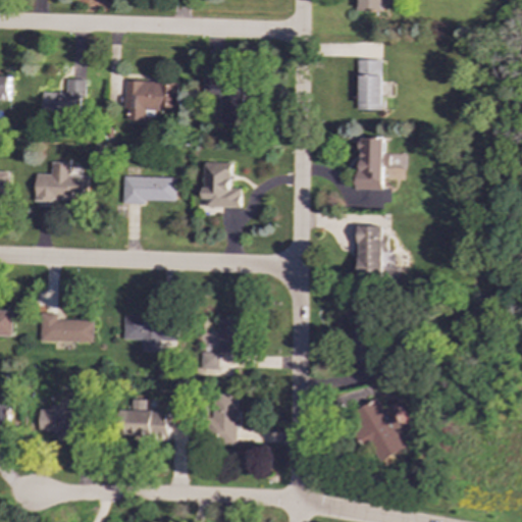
[(355,0),(355,11),(382,11),(383,2),(392,2),(392,0),(355,0)]
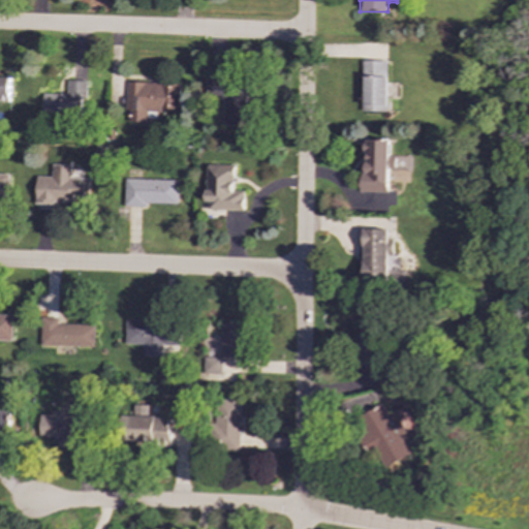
[(364,112),(389,112),(387,60),(363,61),(364,112)]
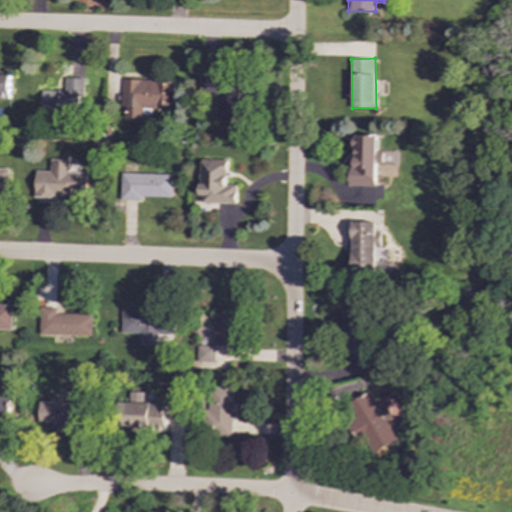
[(0,98),(10,99),(10,75),(0,74),(0,98)]
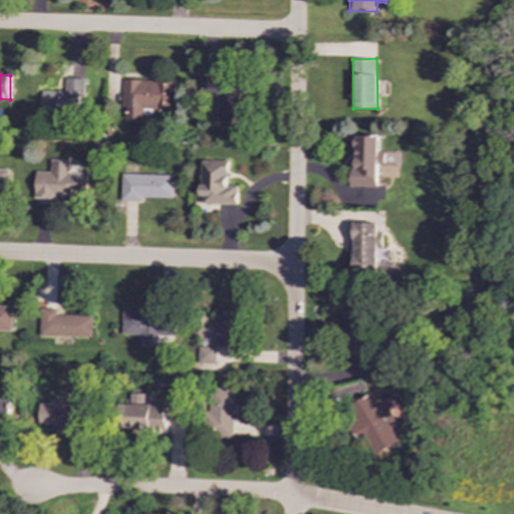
[(218,121),(239,121),(240,76),(202,76),(201,95),(218,95),(218,121)]
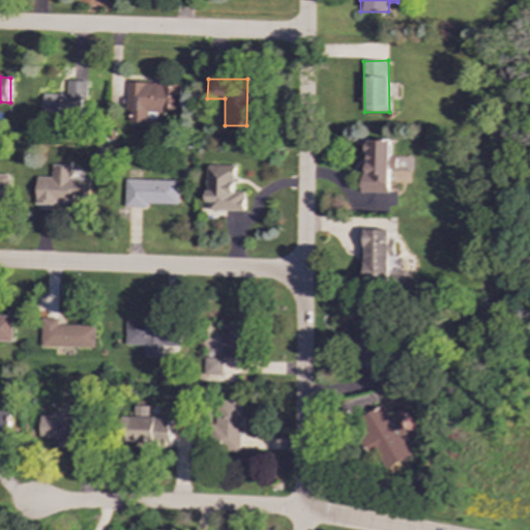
[(388,193),(389,169),(396,169),(398,156),(390,156),(390,140),(364,140),(362,193),(388,193)]
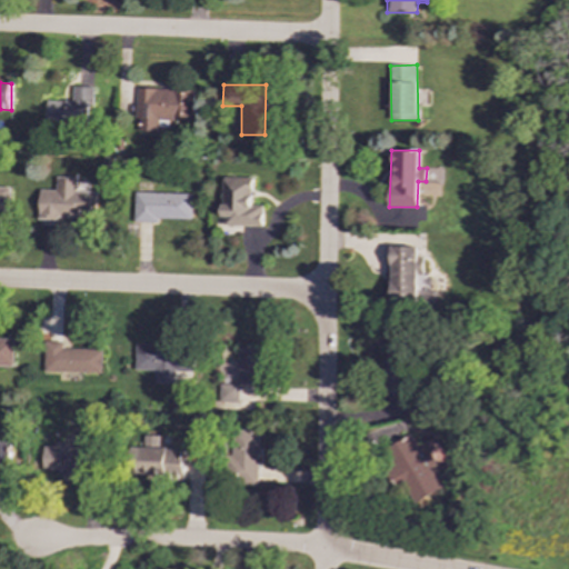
[(40,217),(88,218),(89,193),(77,193),(77,178),(57,178),(56,190),(40,190),(40,217)]
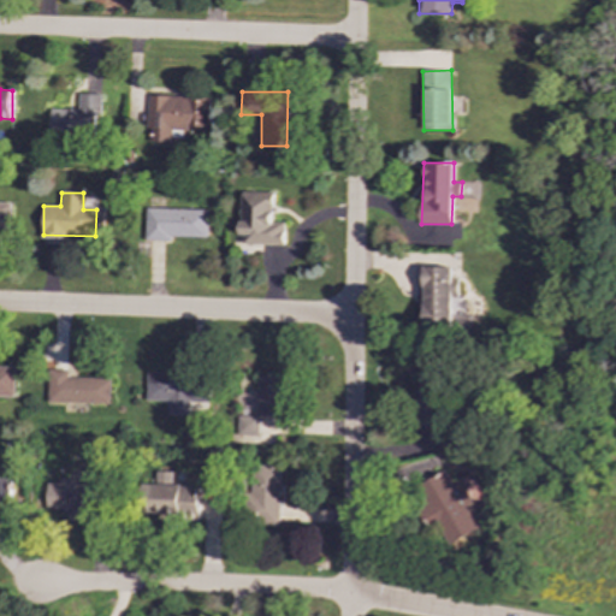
[(242,244),(284,246),(285,221),(273,221),(274,194),(243,193),(242,244)]
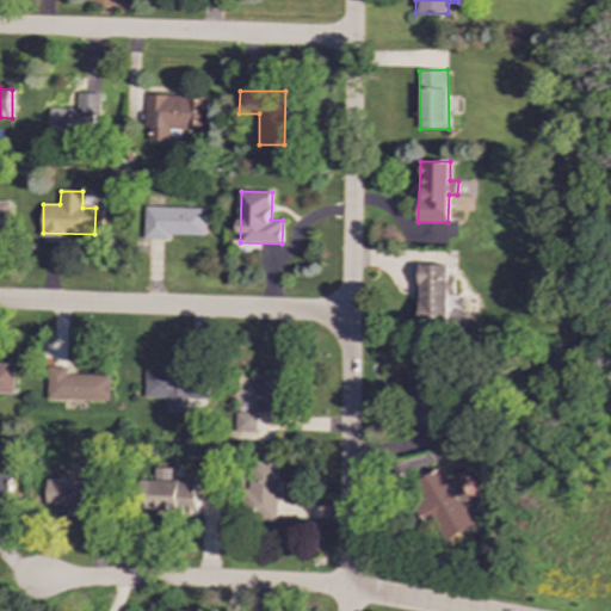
[(0,226),(11,227),(11,201),(0,199),(0,226)]
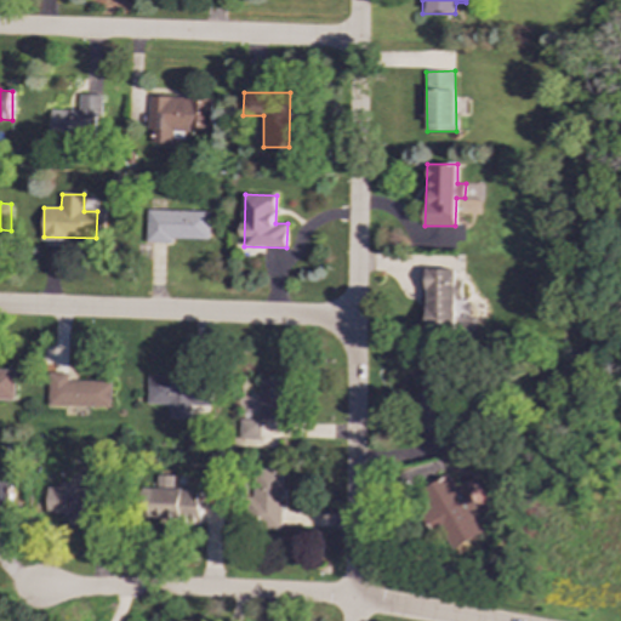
[(147,241),(172,243),(172,239),(210,239),(210,211),(171,210),(171,206),(148,206),(147,241)]
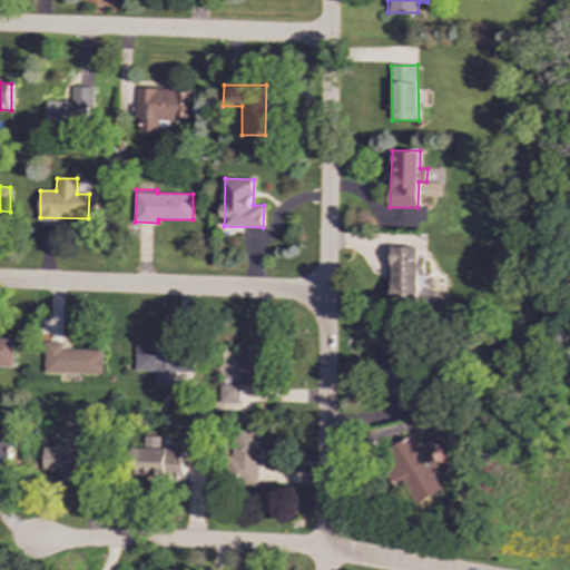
[(389,247),(389,302),(419,302),(419,247),(389,247)]
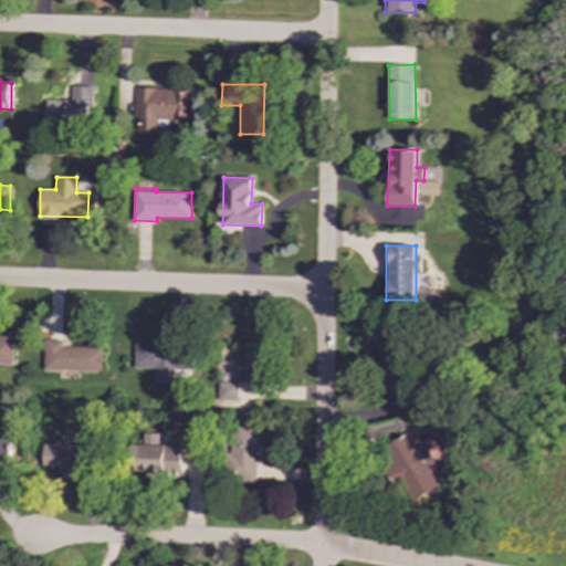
[(14,337),(0,336),(0,364),(13,365),(14,337)]
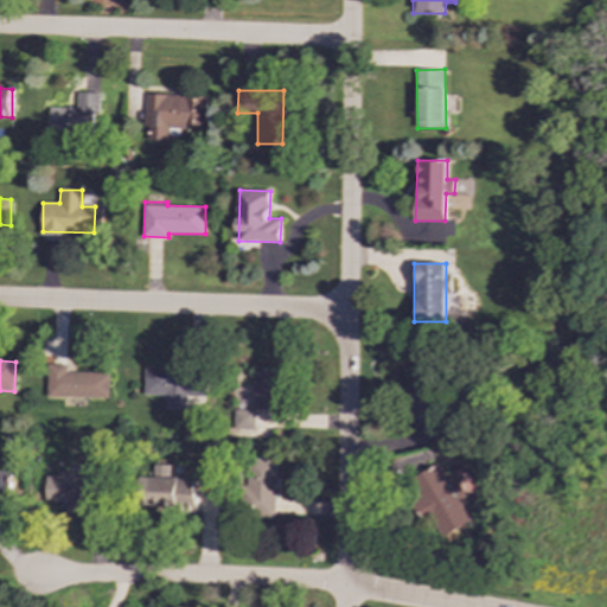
[(68,372),(68,364),(49,364),(49,397),(109,398),(109,372),(68,372)]
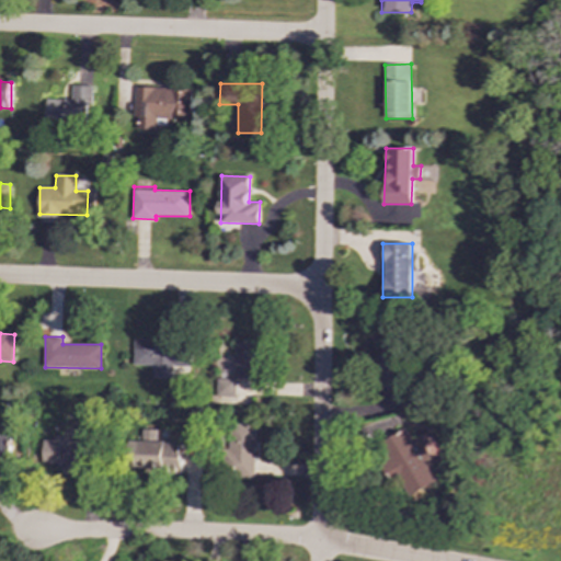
[(151,378),(173,378),(173,366),(189,366),(190,341),(134,340),(134,365),(152,365),(151,378)]
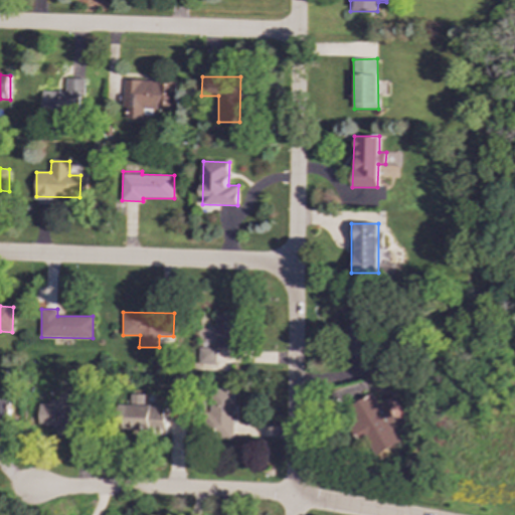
[(216,315),(215,348),(237,349),(238,315),(216,315)]
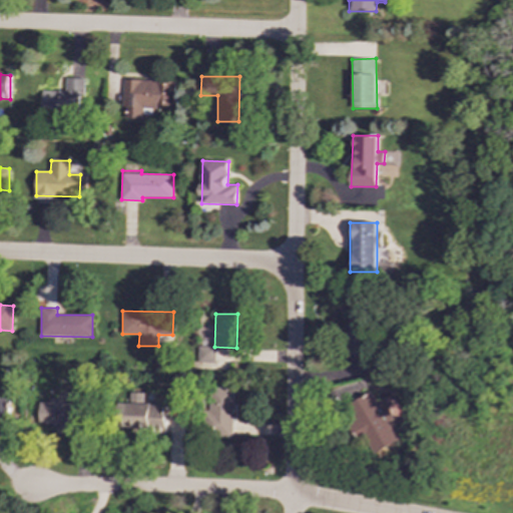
[(215,348),(199,345),(196,360),(212,363),(215,348)]
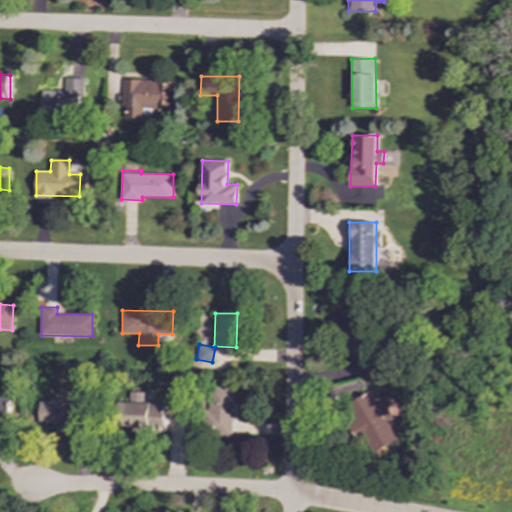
[(234,388),(209,387),(209,426),(216,426),(216,435),(234,435),(234,388)]
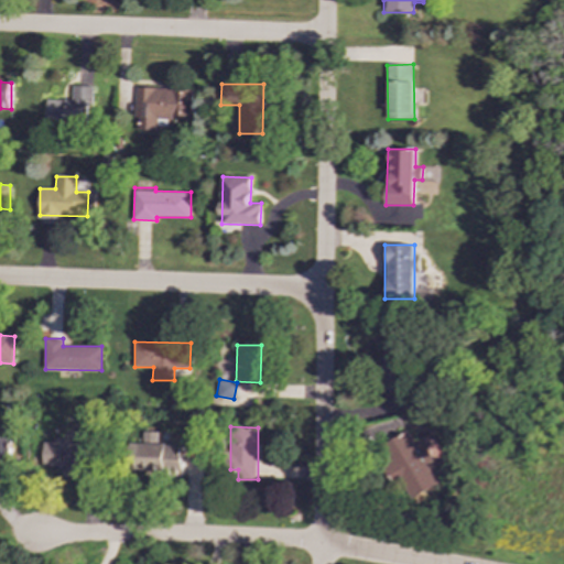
[(411,499),(438,485),(427,464),(433,462),(423,442),(414,446),(407,431),(382,444),(411,499)]
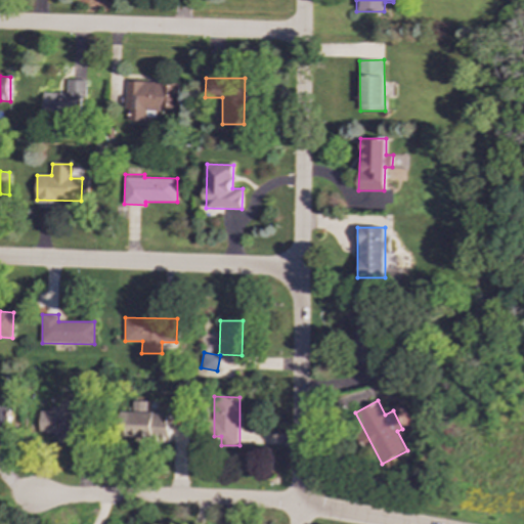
[(146,412),(147,402),(134,401),(133,412),(124,411),(123,435),(171,439),(173,415),(146,412)]
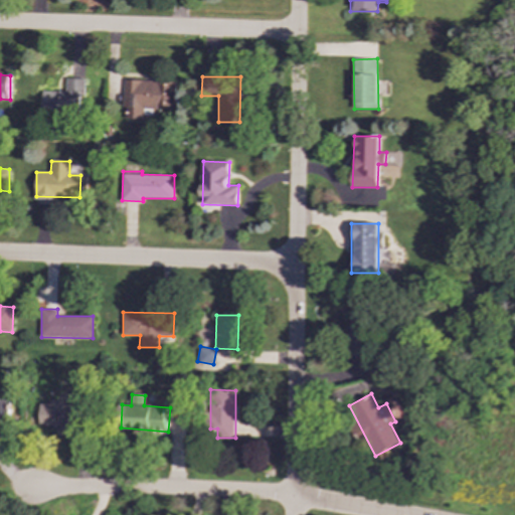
[(0,398),(0,425),(10,426),(11,399),(0,398)]
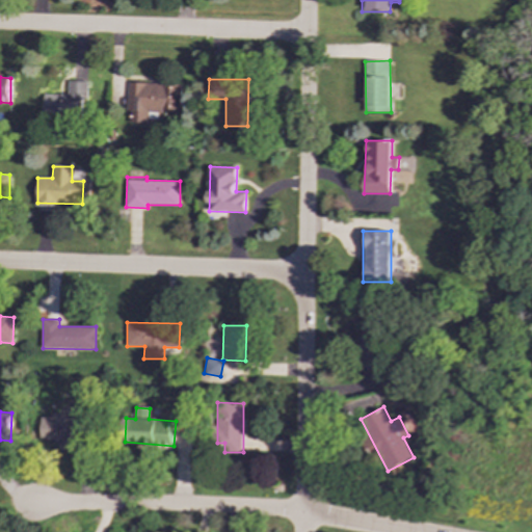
[(86,419),(62,418),(63,414),(50,413),(50,418),(42,417),(41,440),(55,440),(55,448),(86,449),(86,419)]
